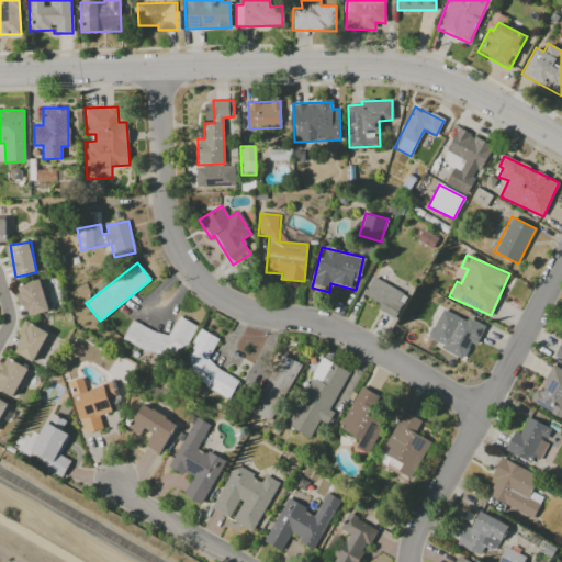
[(363,295),(380,303),(377,308),(396,318),(408,295),(372,277),(363,295)]
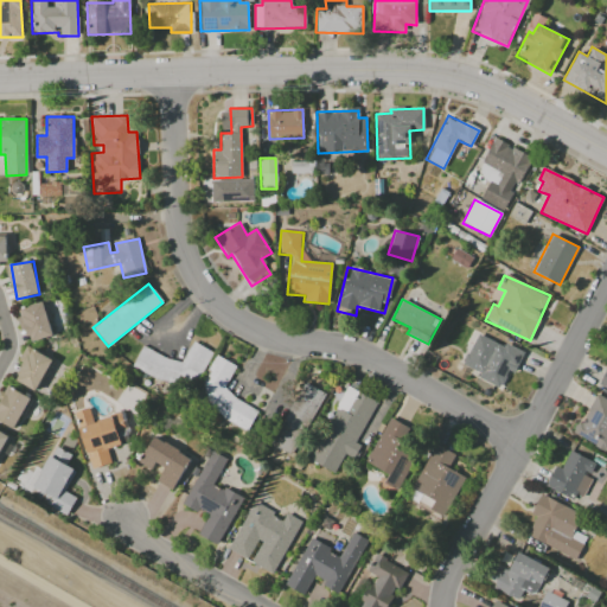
[(21,318),(24,342),(51,338),(46,302),(21,306),(23,318),(21,318)]
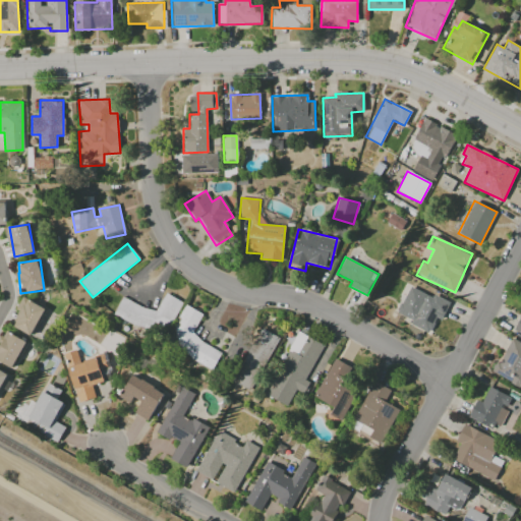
[(429,334),(436,317),(442,321),(449,302),(409,286),(397,313),(412,320),(410,325),(429,334)]
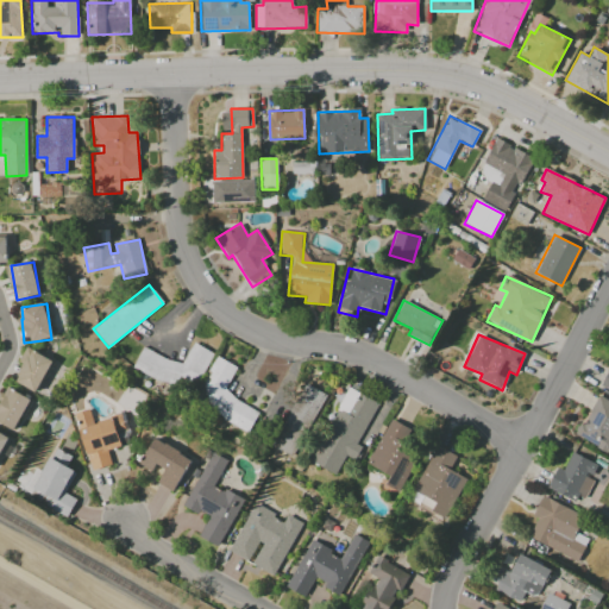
[(143,347),(132,369),(189,396),(209,351),(192,343),(181,365),(143,347)]
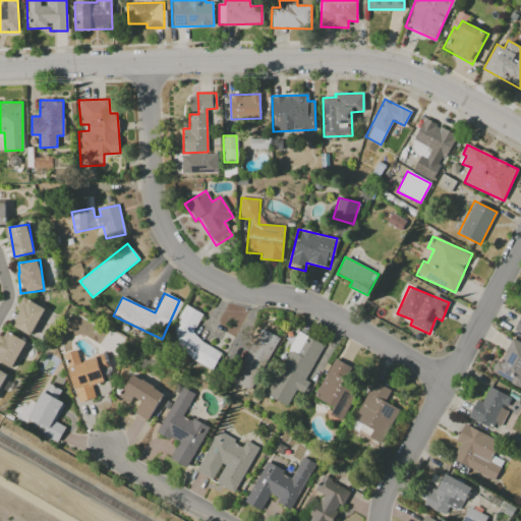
[(45,309),(24,298),(10,326),(32,337),(45,309)]
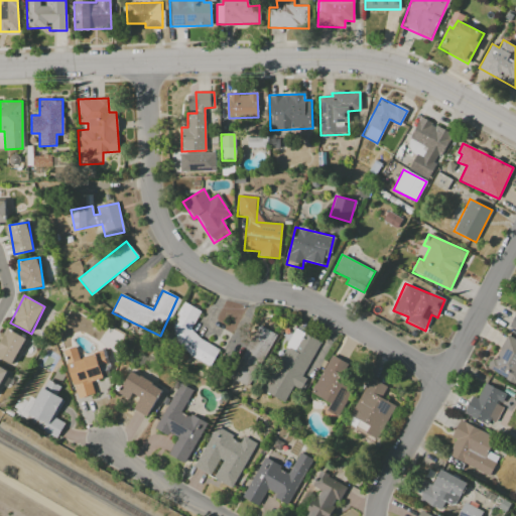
[(200,310),(185,303),(165,344),(211,366),(219,348),(188,334),(200,310)]
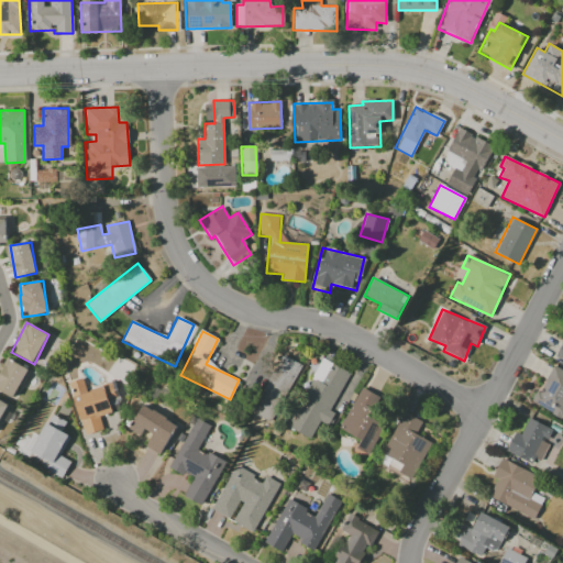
[(252,412),(272,422),(300,364),(280,354),(252,412)]
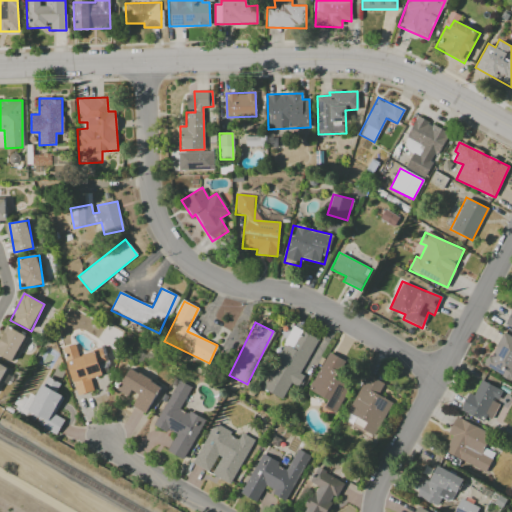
[(262,390),(283,399),(290,382),(297,386),(319,338),(291,325),(262,390)]
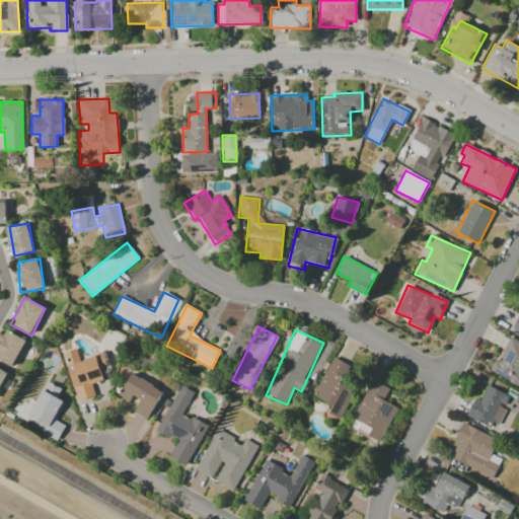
[(0,346),(0,360),(10,367),(25,341),(9,330),(0,346)]
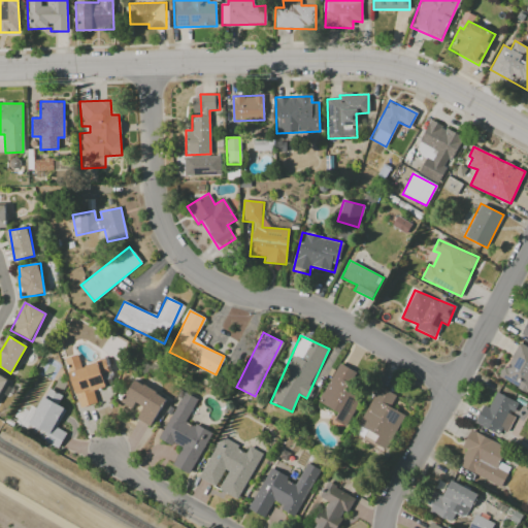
[(527,349),(520,344),(500,376),(527,395),(527,393),(527,349)]
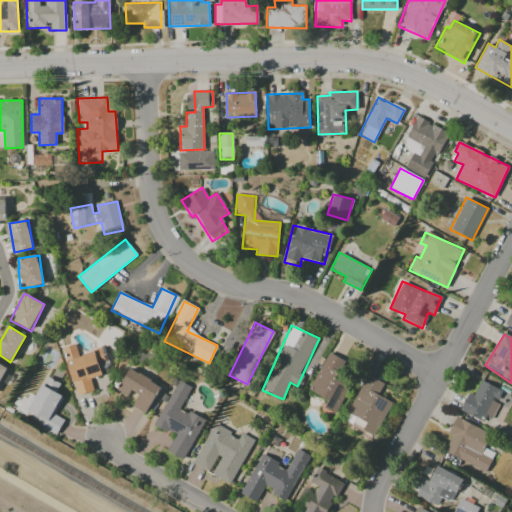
[(63,347),(76,396),(94,391),(90,377),(110,371),(104,347),(77,355),(75,344),(63,347)]
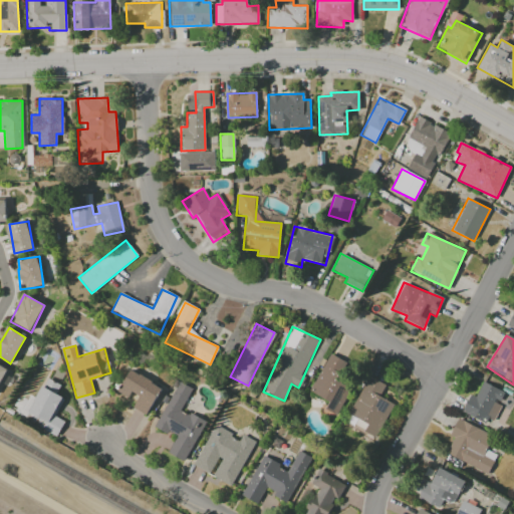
[(310,393),(328,402),(324,410),(337,416),(351,384),(339,378),(347,362),(327,353),(310,393)]
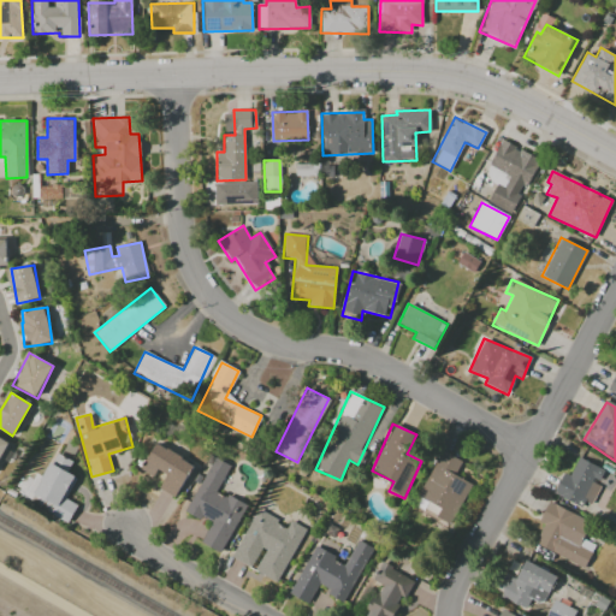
[(176,497),(193,462),(154,444),(142,472),(152,477),(155,469),(165,474),(159,490),(176,497)]
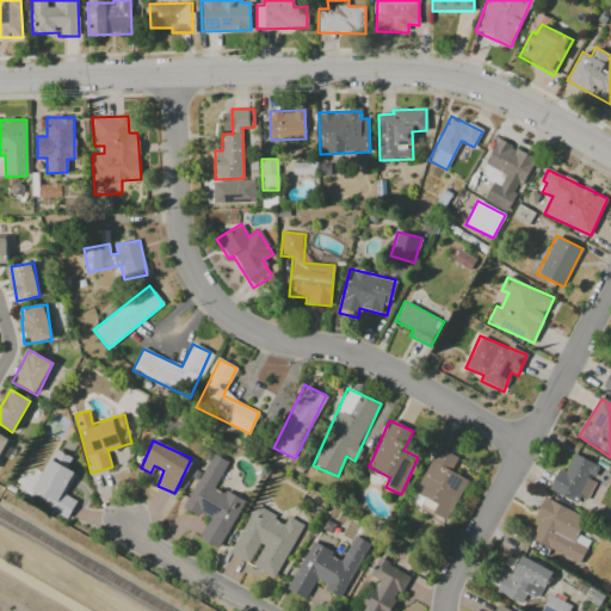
[(415,494),(437,504),(432,513),(448,520),(467,479),(451,473),(458,457),(436,448),(415,494)]
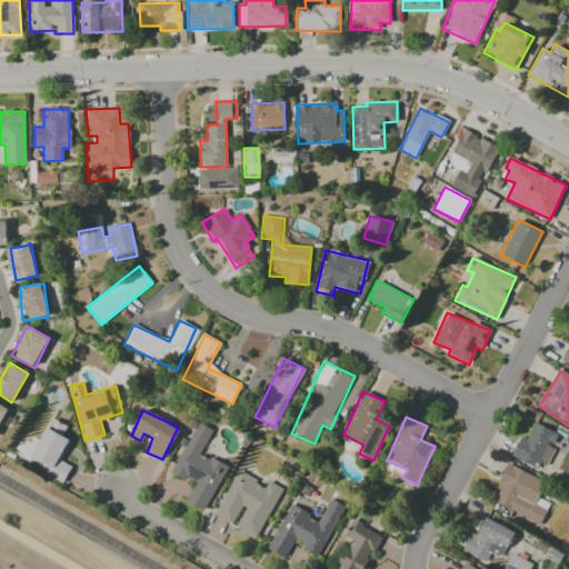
[(71,467),(60,460),(71,441),(61,436),(67,427),(51,418),(30,457),(49,467),(45,473),(62,483),(71,467)]
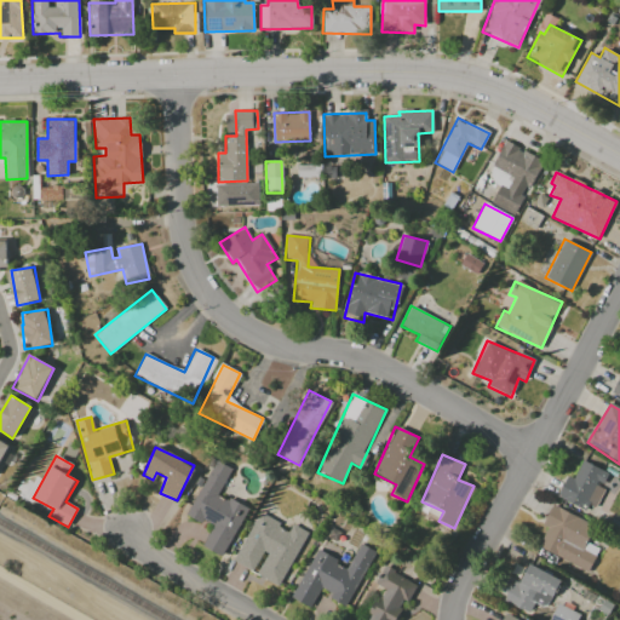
[(248,507),(227,498),(227,500),(218,497),(231,468),(212,459),(199,488),(187,515),(211,527),(202,547),(225,557),(248,507)]
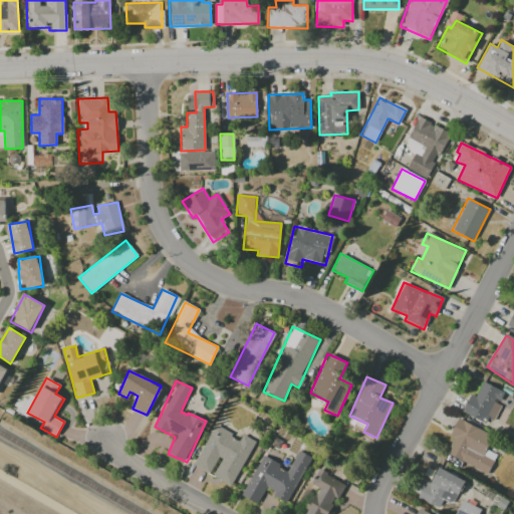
[(471,395),(462,412),(488,426),(505,394),(483,381),(475,397),(471,395)]
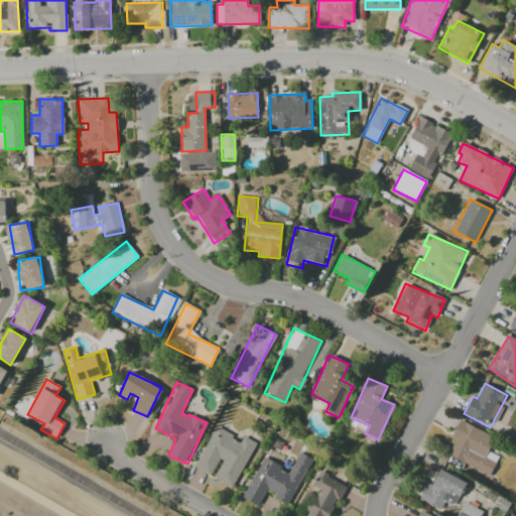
[(490,476),(498,457),(488,452),(495,437),(459,420),(452,437),(455,439),(446,457),(490,476)]
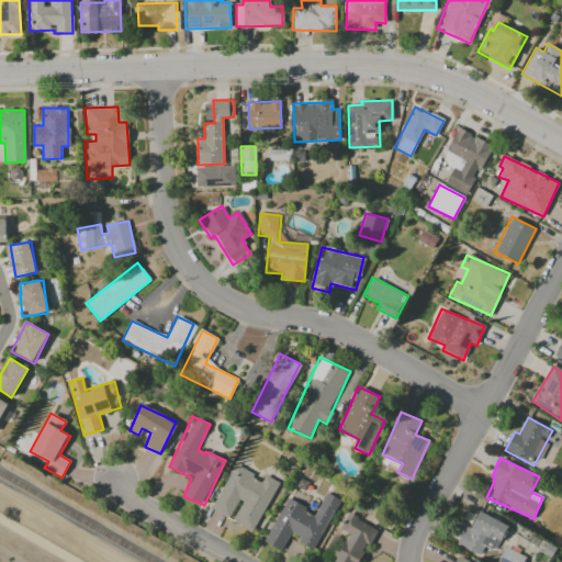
[(254,531),(278,482),(265,475),(260,483),(251,478),(254,473),(234,463),(212,509),(232,518),(231,520),(254,531)]
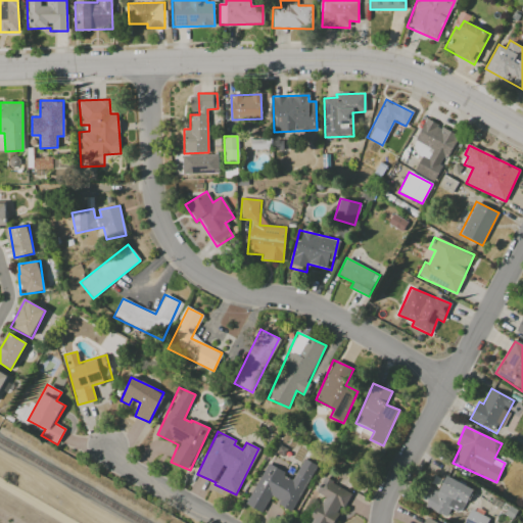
[(292,511),(316,464),(303,459),(293,478),(266,464),(245,505),(262,513),(269,498),(292,511)]
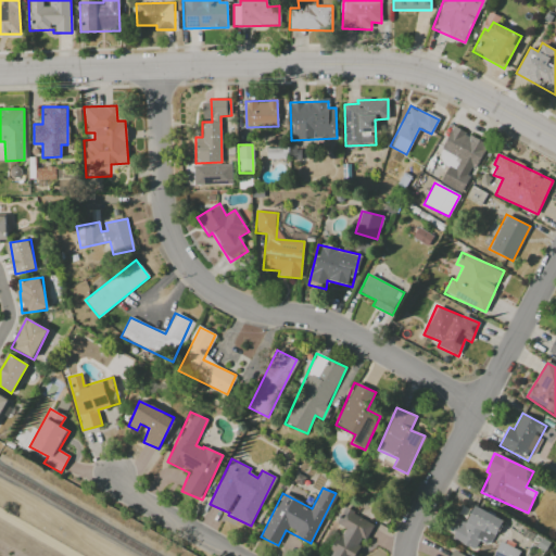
[(490,546),(502,518),(472,507),(466,523),(459,520),(451,541),(475,550),(478,541),(490,546)]
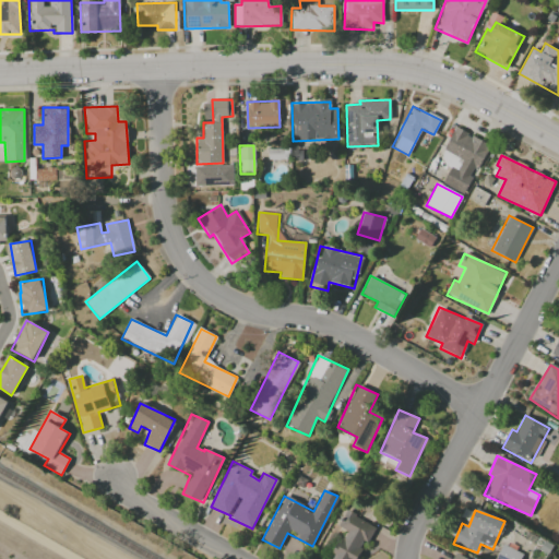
[(319,558),(356,558),(375,526),(346,511),(337,526),(345,531),(329,558),(325,558),(321,556),(319,558)]
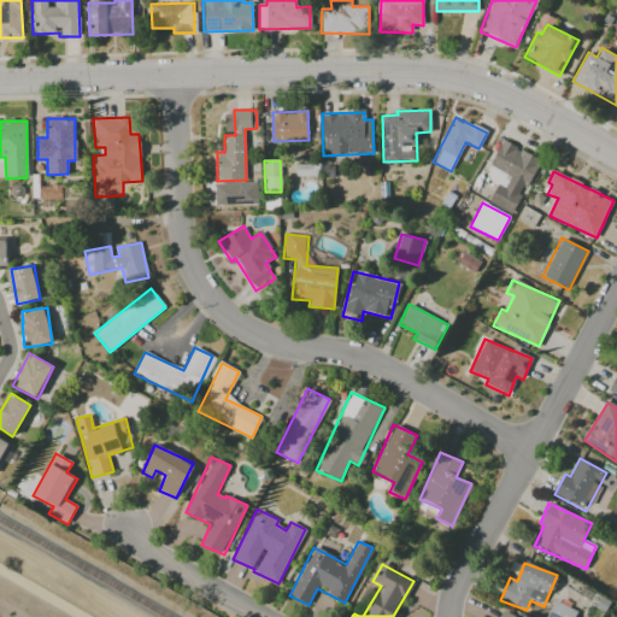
[(547,616),(573,616),(576,610),(553,601),(547,616)]
